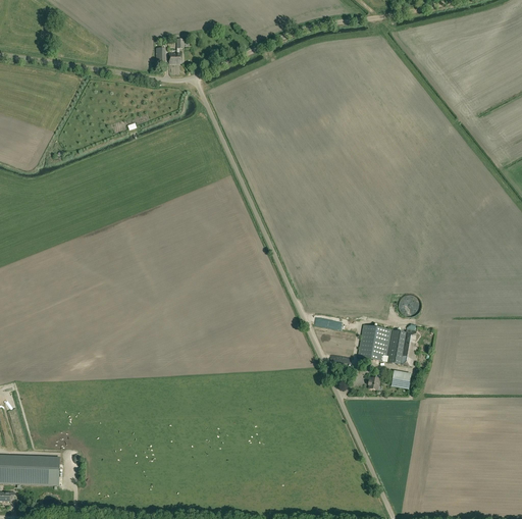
[(177,51),(169,51),(169,61),(183,61),(181,50),(179,50),(179,46),(184,46),(184,37),(177,37),(177,51)]
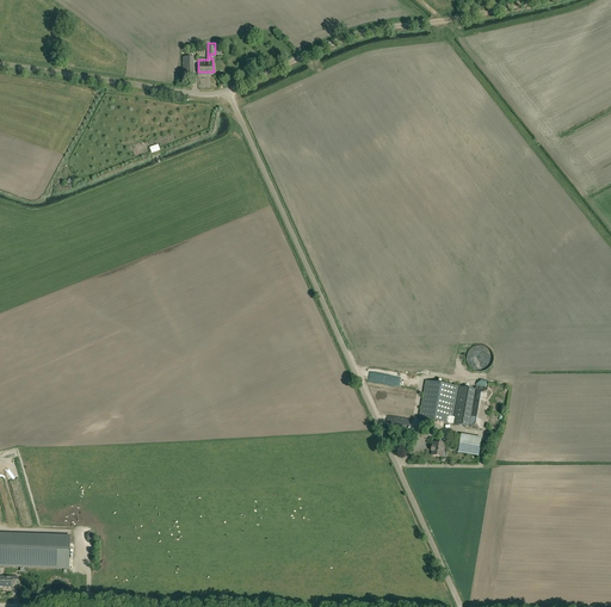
[(183,55),(183,69),(195,69),(195,54),(183,55)]
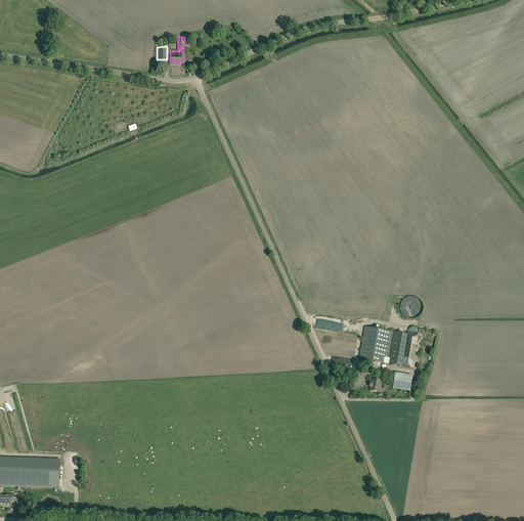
[(391,330),(367,324),(365,324),(359,356),(385,361),(391,330)]
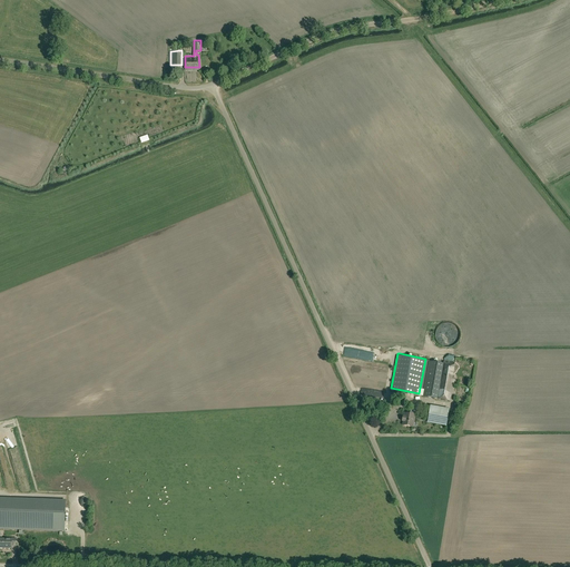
[(438,396),(444,361),(429,358),(423,393),(438,396)]
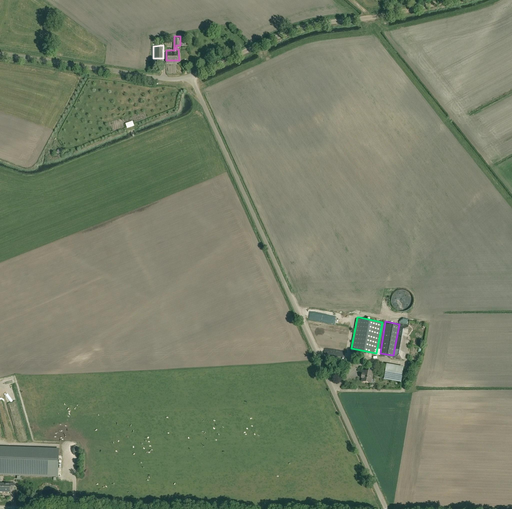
[(399,321),(399,324),(393,355),(405,357),(408,338),(406,337),(409,323),(399,321)]
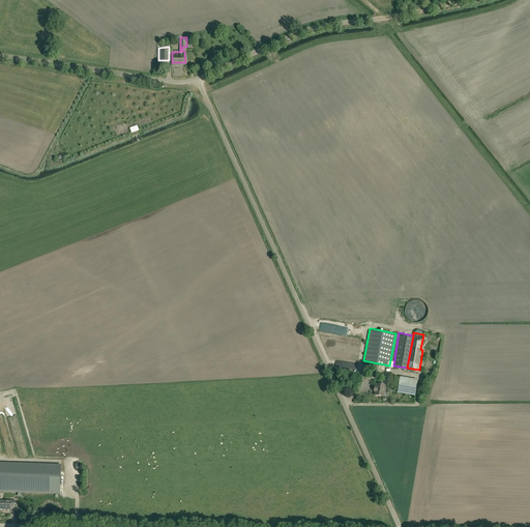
[(417,378),(400,375),(398,390),(415,393),(417,378)]
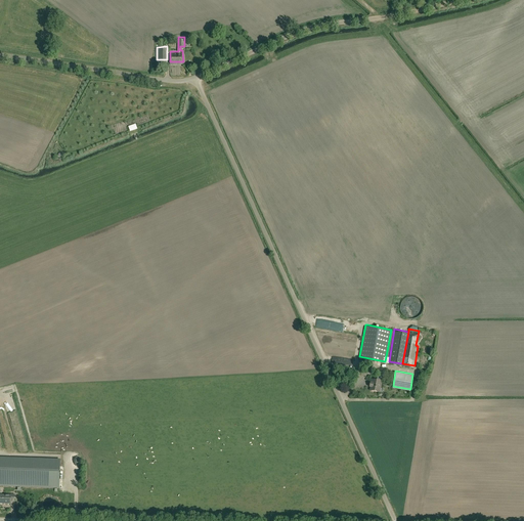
[(381,380),(382,379),(372,377),(370,382),(372,382),(370,388),(380,390),(381,384),(380,384),(380,380),(381,380)]
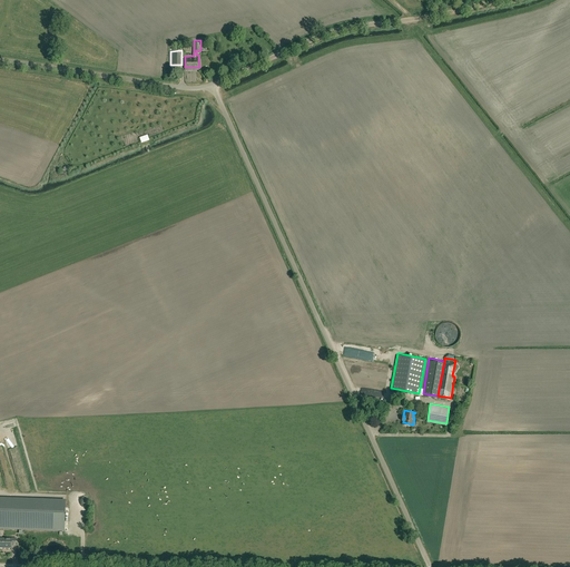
[(0,495),(0,526),(65,529),(66,497),(0,495)]
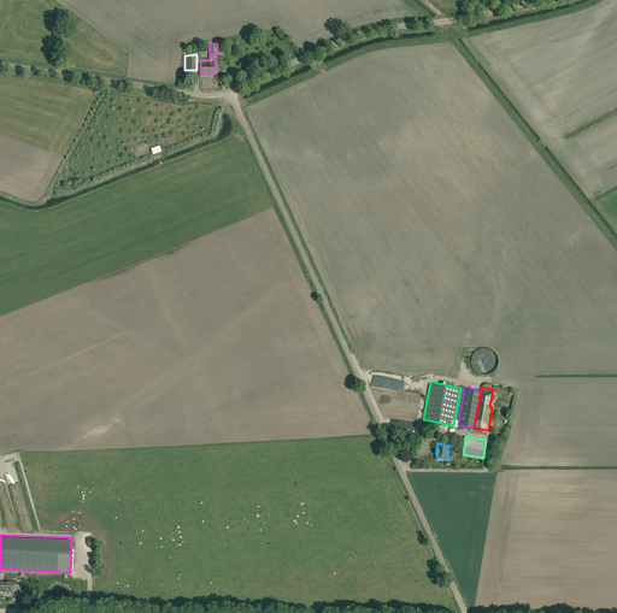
[(13,579),(0,579),(0,589),(13,590),(13,587),(18,588),(18,579),(13,579)]
